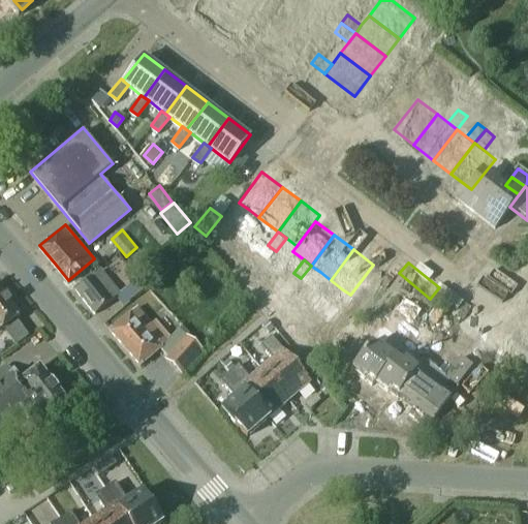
[(311,266),(301,278),(310,285),(320,272),(311,266)]
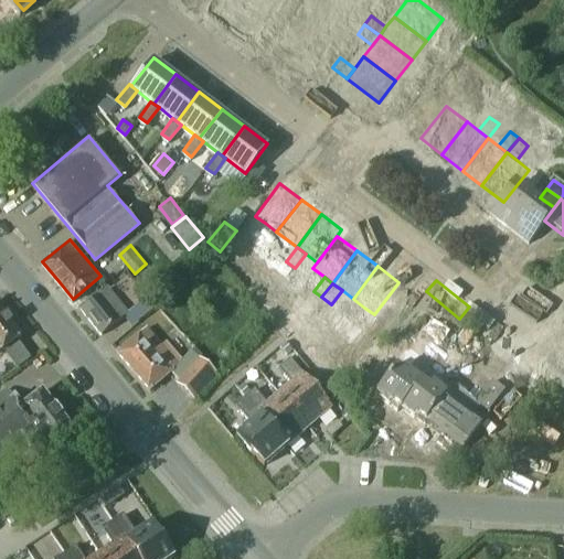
[(128,311),(107,286),(82,307),(103,332),(128,311)]
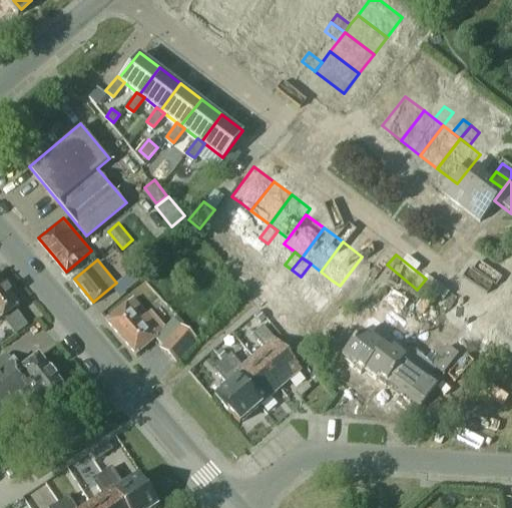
[(0,317),(21,302),(0,274),(0,317)]
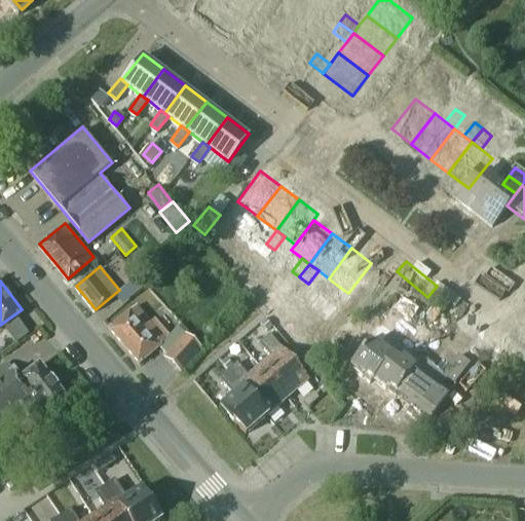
[(339,287),(330,299),(339,305),(348,293),(339,287)]
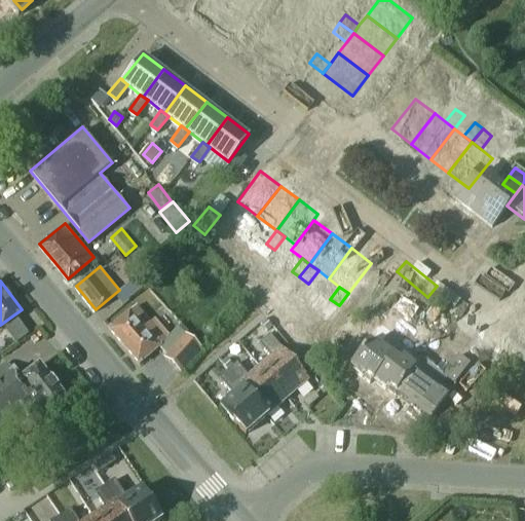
[(109,326),(139,361),(165,338),(136,303),(109,326)]
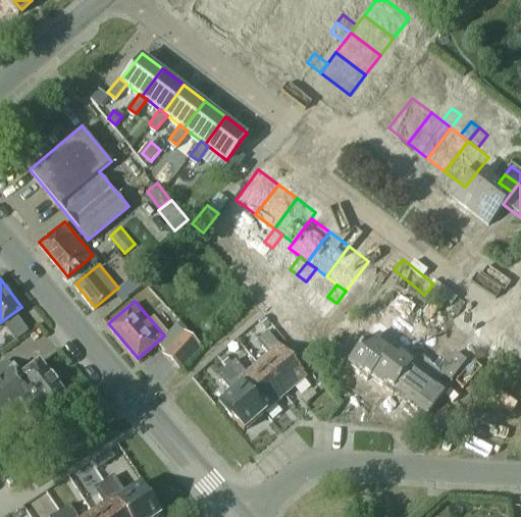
[(381,333),(401,309),(389,301),(370,324),(381,333)]
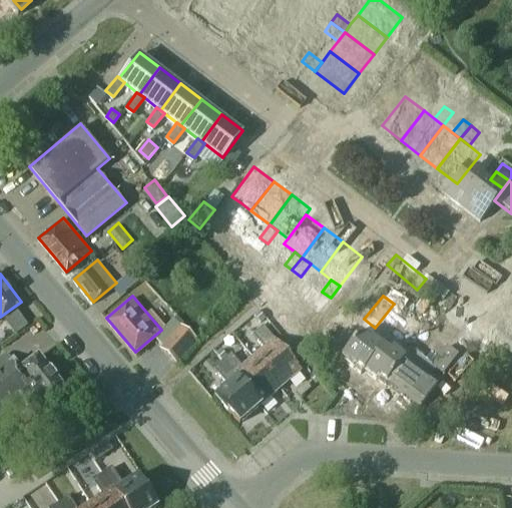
[(272,315),(287,322),(294,305),(279,299),(272,315)]
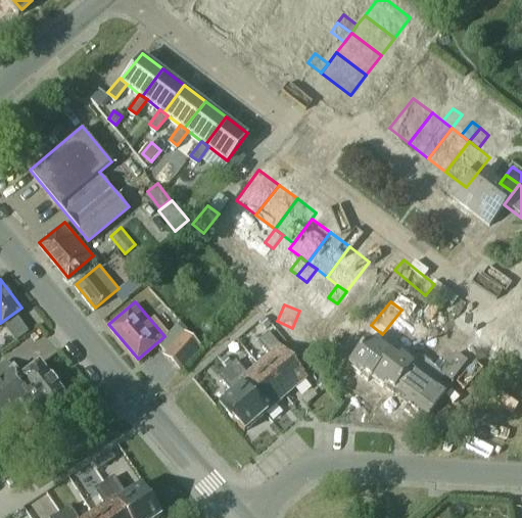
[(442,304),(416,335),(425,343),(452,313),(442,304)]
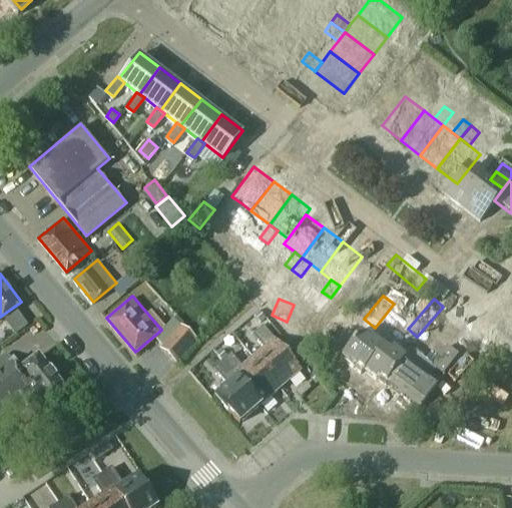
[(260,308),(254,313),(261,321),(267,316),(260,308)]
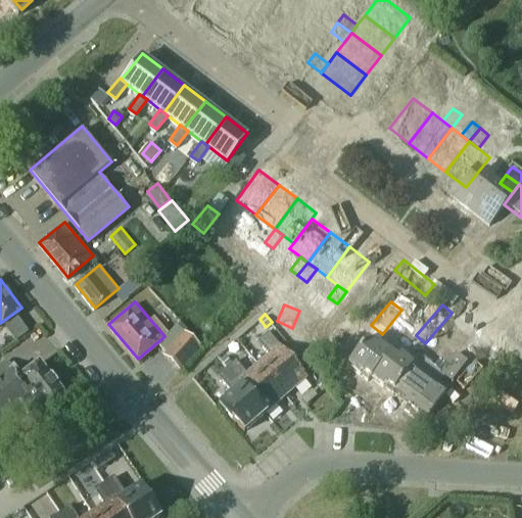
[(210,319),(201,329),(208,335),(218,326),(210,319)]
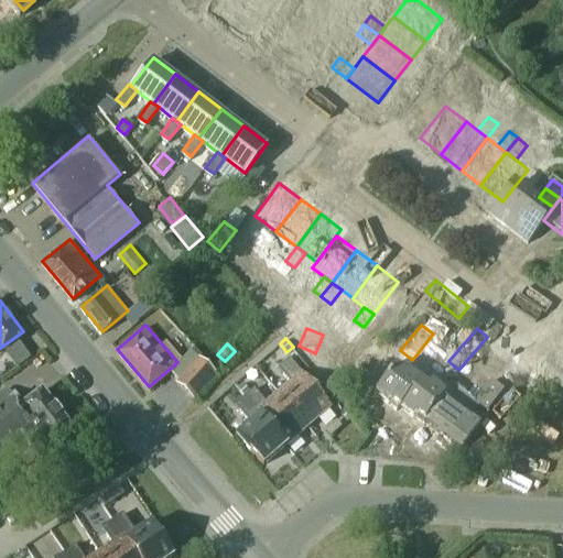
[(217,371),(199,354),(175,380),(194,396),(217,371)]
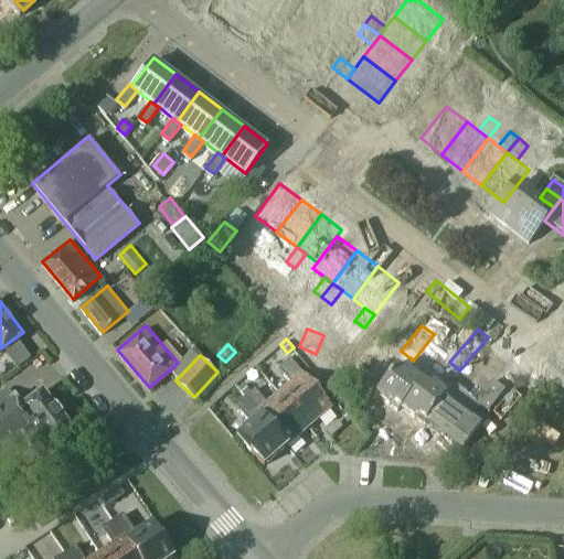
[(288,376),(277,386),(309,423),(332,405),(290,356),(279,365),(288,376)]
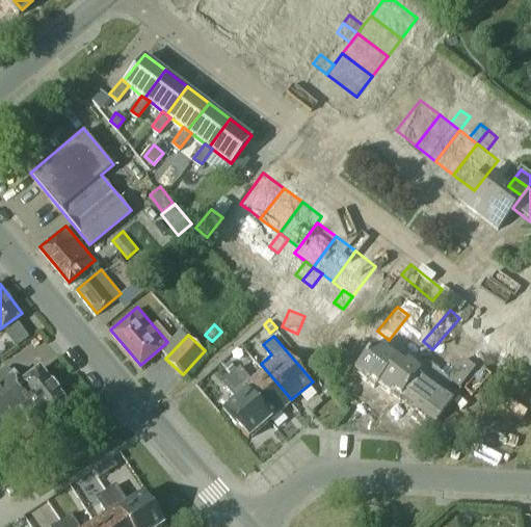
[(376,336),(351,361),(383,393),(389,387),(427,424),(482,369),(467,352),(447,373),(429,356),(421,364),(409,352),(401,361),(376,336)]
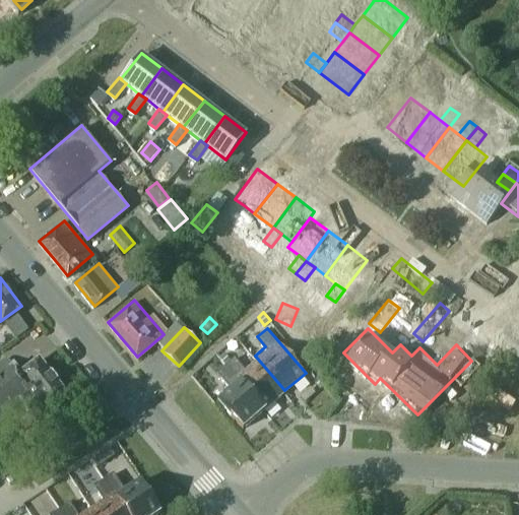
[(219,356),(225,363),(231,359),(224,351),(219,356)]
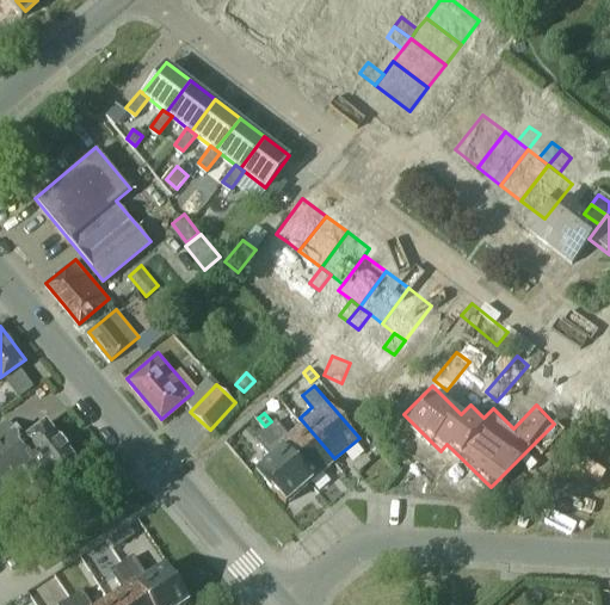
[(24,437),(7,417),(0,423),(0,501),(22,483),(19,481),(20,480),(29,474),(44,493),(80,463),(45,420),(24,437)]
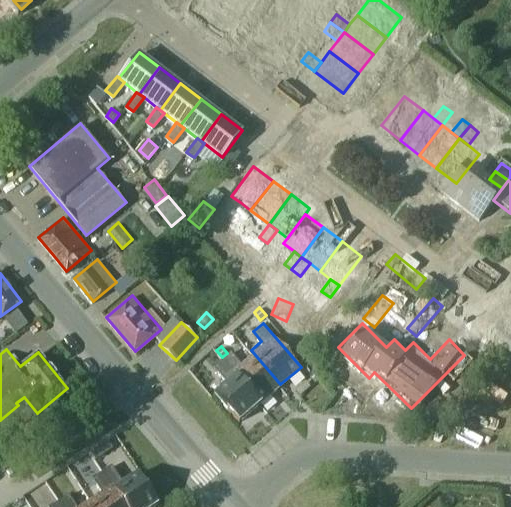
[(227,353),(222,357),(260,402),(280,384),(251,350),(240,360),(231,350),(227,353)]
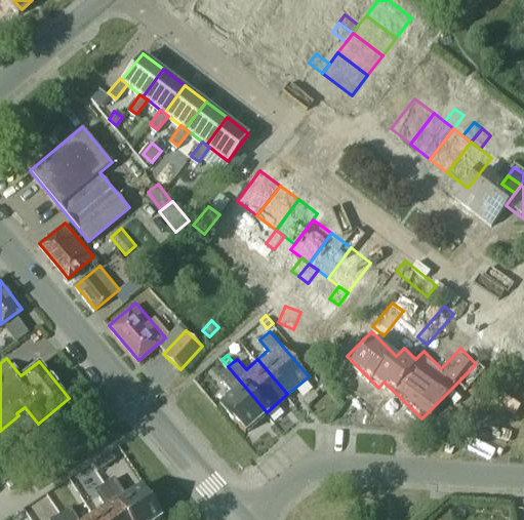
[(228,366),(219,374),(234,391),(222,402),(246,430),(267,412),(228,366)]
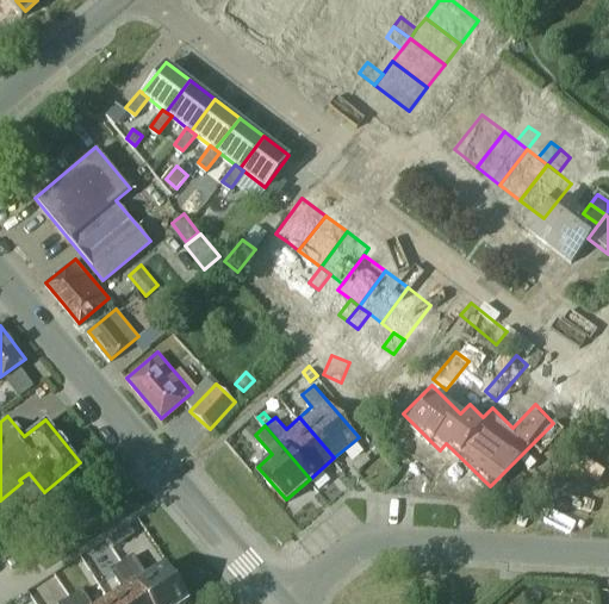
[(22,483),(0,500),(0,509),(1,511),(29,490),(20,479),(19,480),(22,483)]
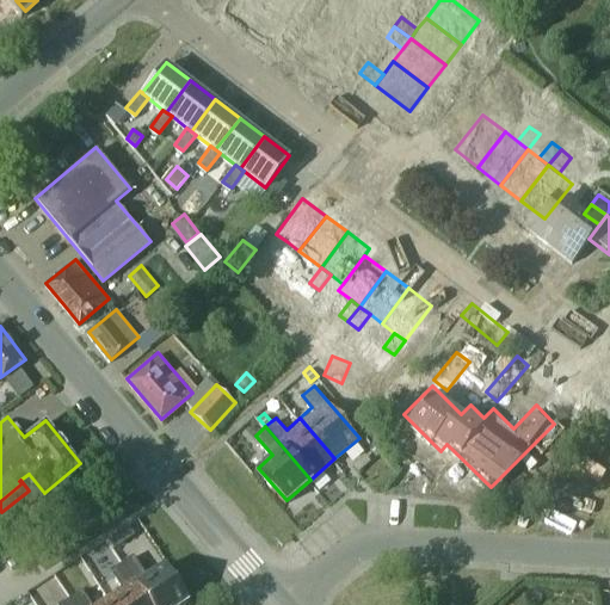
[(121,529),(109,537),(114,545),(125,537),(121,529)]
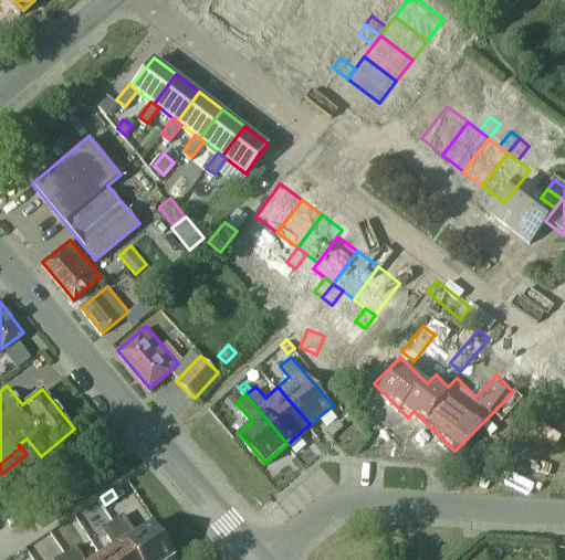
[(123,511),(113,518),(138,559),(167,559),(175,556),(152,521),(136,532),(123,511)]
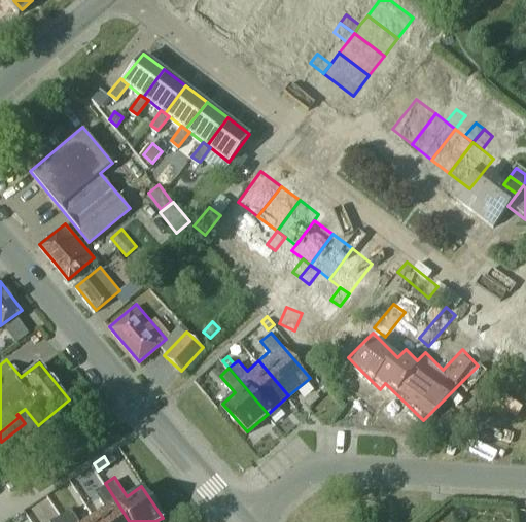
[(104,506),(94,512),(99,521),(129,521),(105,483),(95,490),(104,506)]
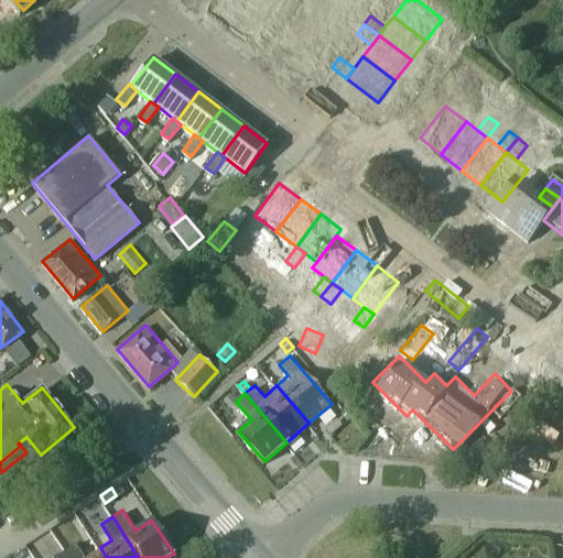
[(75,543),(64,549),(69,557),(106,557),(100,547),(85,557),(75,543)]
